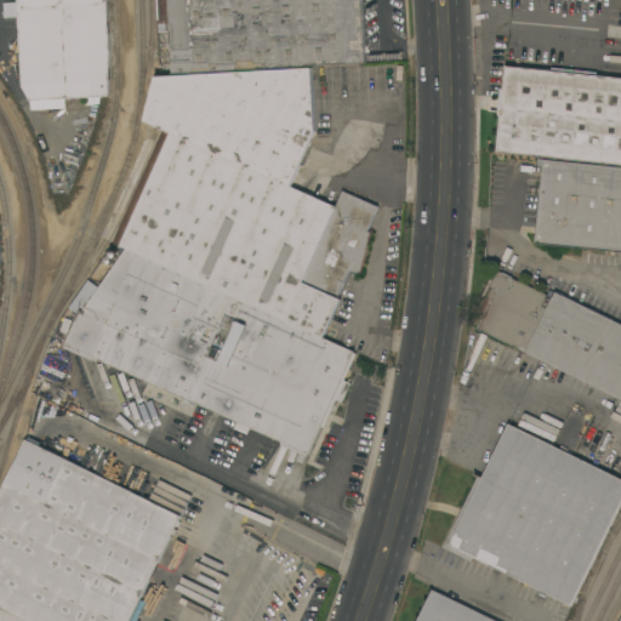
[(17,0),(107,0),(110,50),(109,96),(30,100),(22,85),(17,0)]
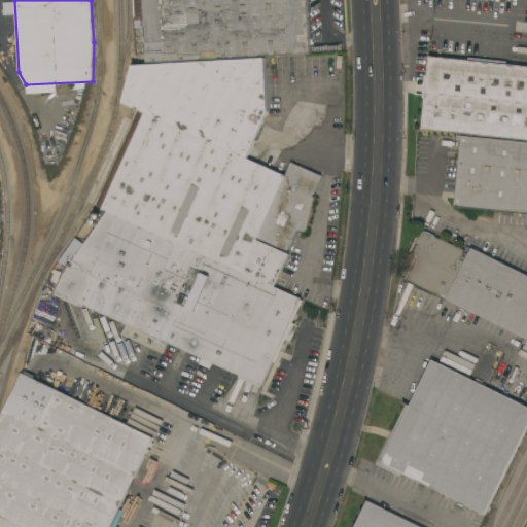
[(146,62),(144,26),(140,26),(139,16),(134,16),(133,0),(307,0),(311,54),(146,62)]
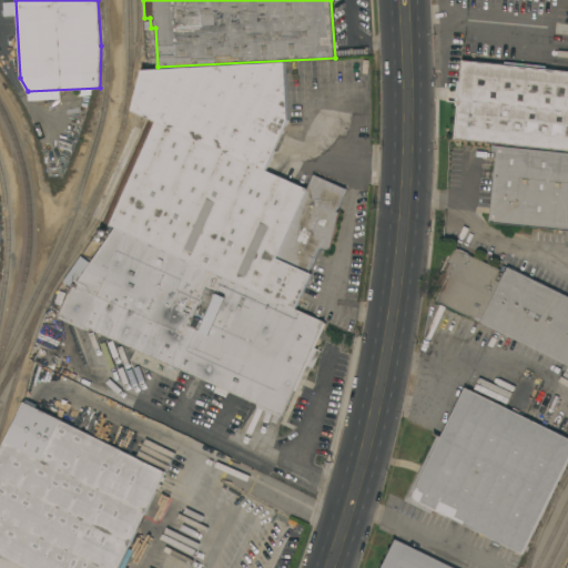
[(567,150),(454,139),(457,102),(453,102),(454,89),(459,90),(462,60),(567,70),(567,150)]
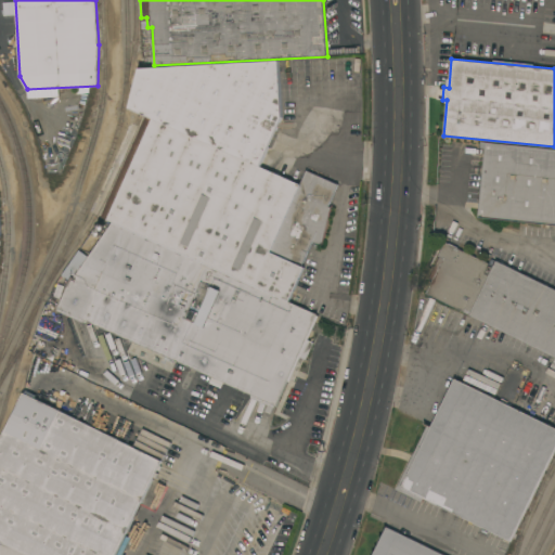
[(113,222),(101,217),(147,116),(140,112),(129,107),(139,68),(279,61),(282,117),(260,166),(300,184),(306,170),(338,184),(328,206),(332,207),(330,210),(328,217),(322,245),(312,240),(300,266),(304,267),(288,301),(113,222)]
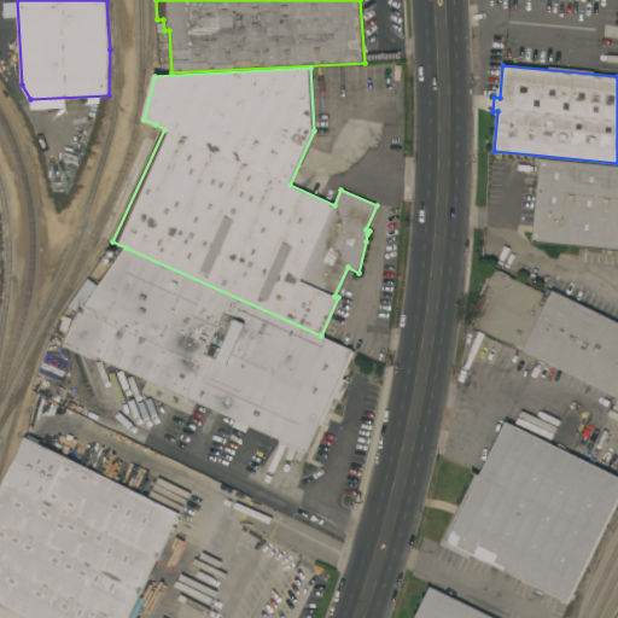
[(617,250),(532,242),(541,158),(617,165),(617,250)]
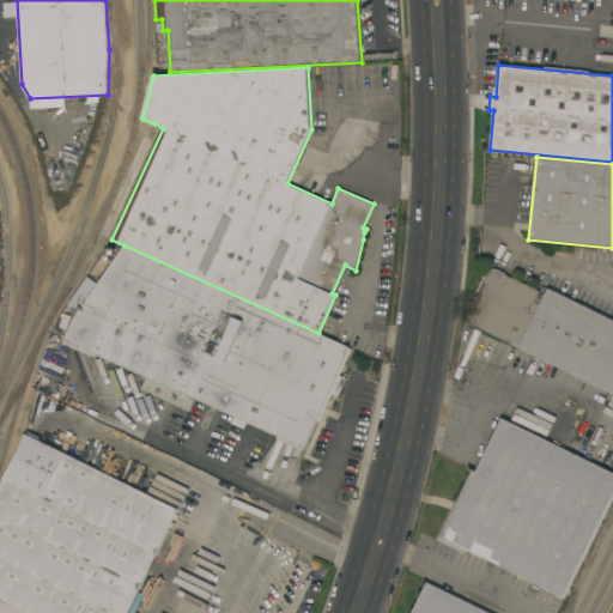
[(350,347),(350,349),(351,349),(340,375),(346,378),(338,398),(331,394),(319,422),(316,420),(304,448),(65,340),(74,317),(125,246),(319,333),(350,347)]
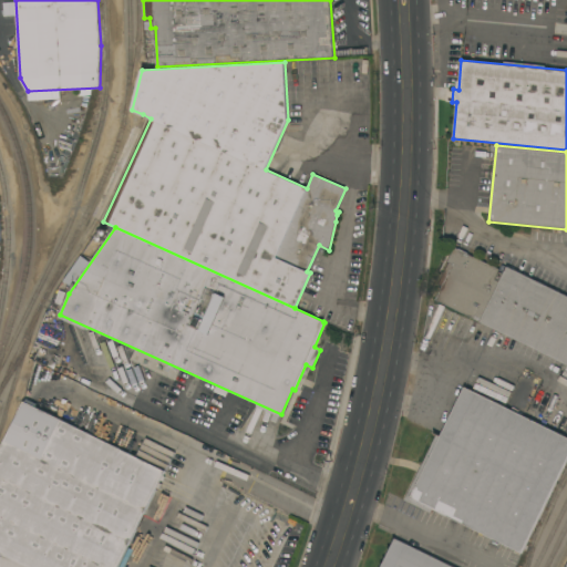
[(566,363),(435,299),(442,286),(437,284),(449,261),(447,260),(454,247),(457,248),(459,248),(467,253),(467,254),(500,269),(502,264),(506,267),(506,266),(566,296),(566,363)]
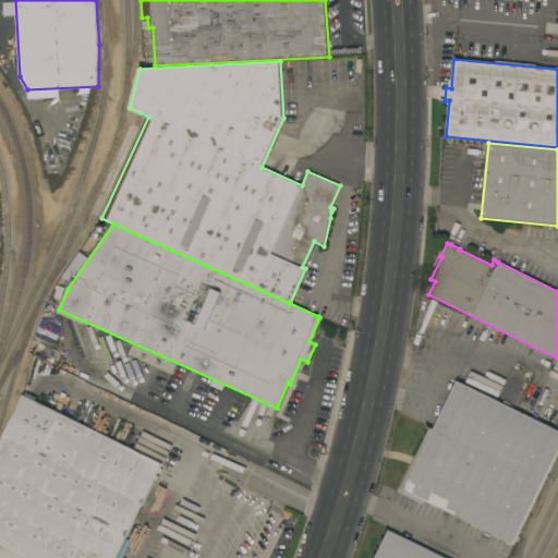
[(557,451),(513,544),(425,500),(424,505),(398,492),(429,427),(433,428),(457,380),(557,429),(557,451)]
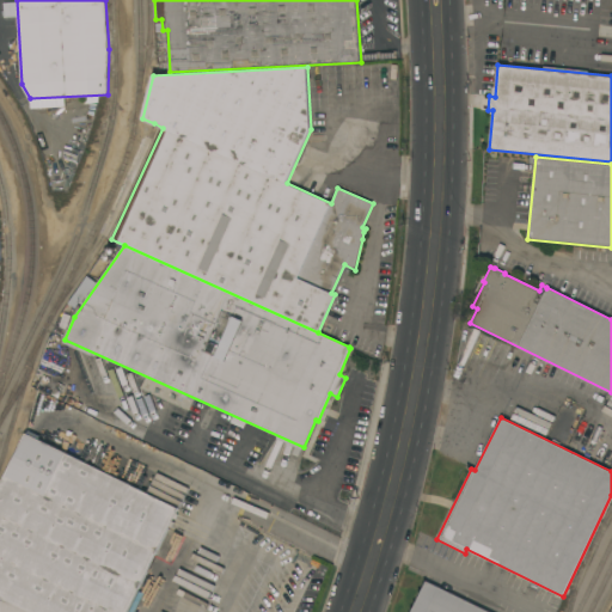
[(0,611),(0,484),(25,433),(178,508),(138,589),(144,593),(134,611),(129,611),(128,611),(127,611),(0,611)]
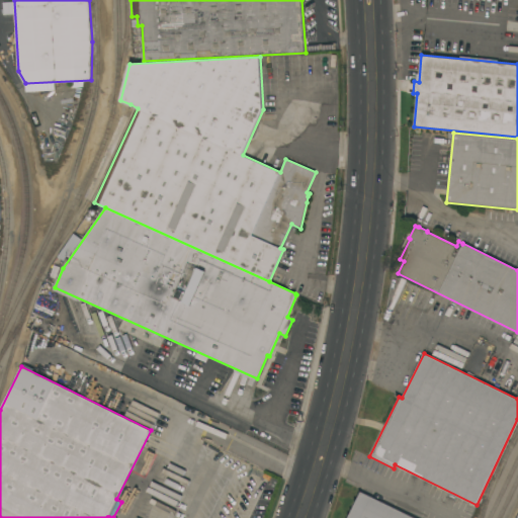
[(347,517),(360,492),(414,517),(347,517)]
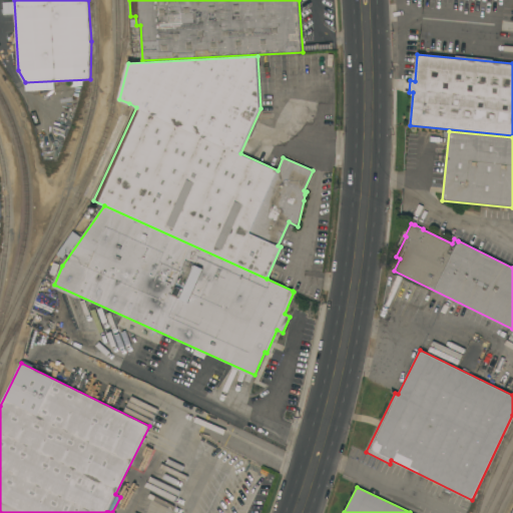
All buildings are outlined.
